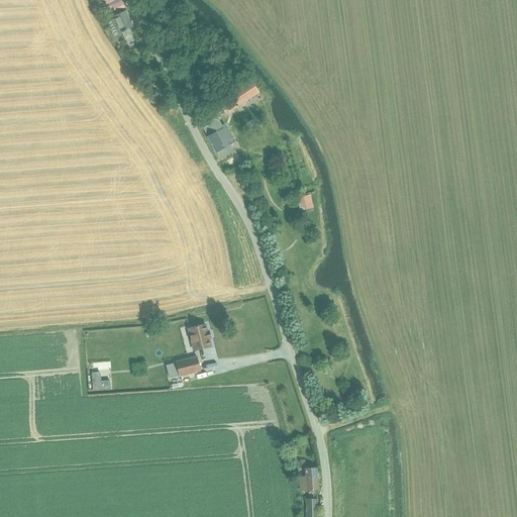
[(120,0),(103,0),(108,9),(112,7),(121,3),(120,0)]
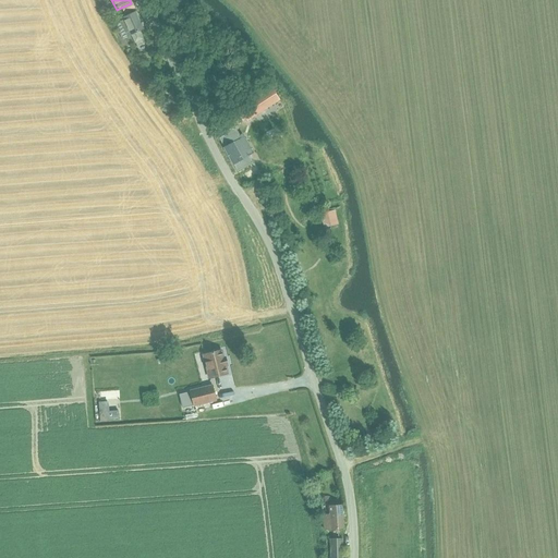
[(134,9),(131,3),(121,8),(124,13),(134,9)]
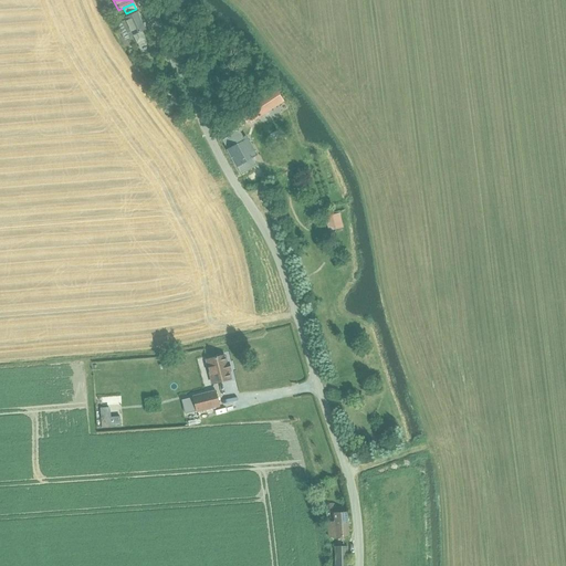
[(126,20),(117,24),(121,31),(119,31),(124,40),(134,35),(136,43),(145,39),(142,32),(146,30),(138,12),(125,18),(126,20)]
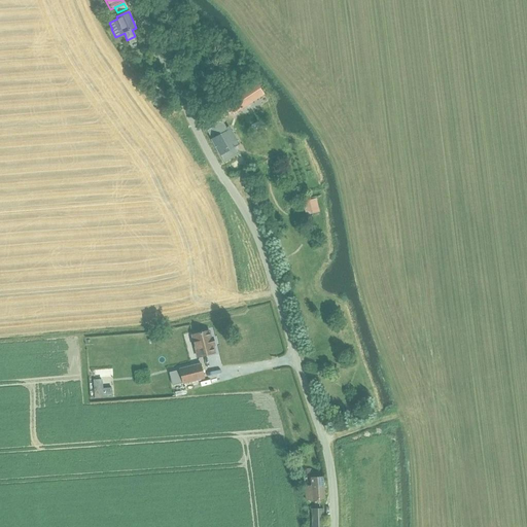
[(258,85),(224,107),(230,114),(230,113),(232,112),(240,107),(252,99),(253,102),(259,98),(265,95),(258,85)]
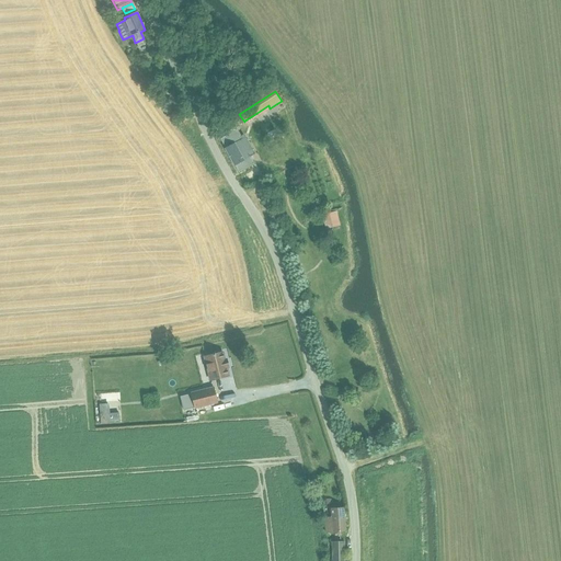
[(181,114),(176,117),(181,124),(185,121),(181,114)]
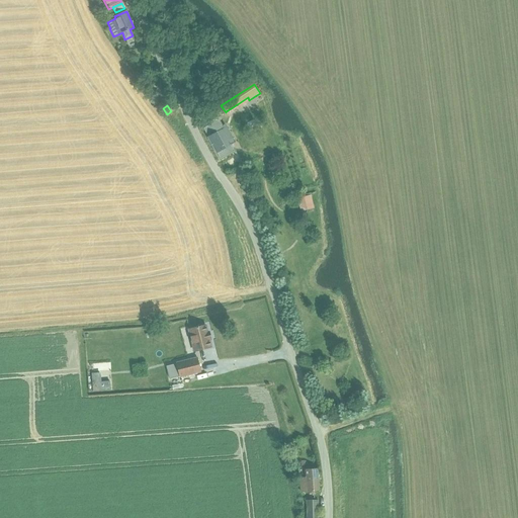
[(206,126),(203,128),(208,137),(207,138),(211,146),(217,154),(217,153),(221,159),(227,156),(235,151),(234,148),(233,148),(232,147),(231,145),(236,143),(236,142),(235,142),(235,143),(227,130),(226,126),(225,127),(224,127),(223,125),(219,117),(218,117),(210,121),(211,124),(206,126)]
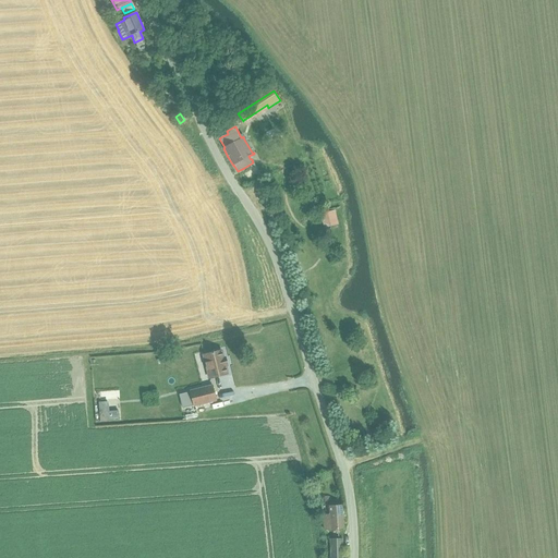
[(335,210),(320,215),(324,228),(338,223),(335,210)]
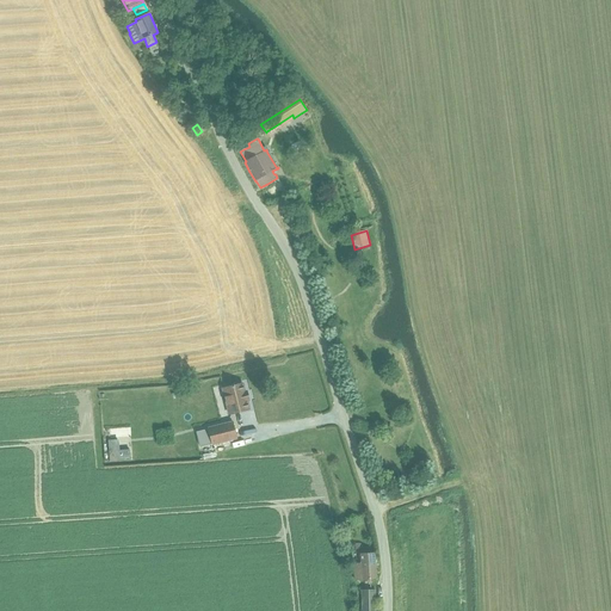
[(245,393),(242,383),(223,388),(230,414),(250,409),(247,401),(250,400),(247,392),(245,393)]
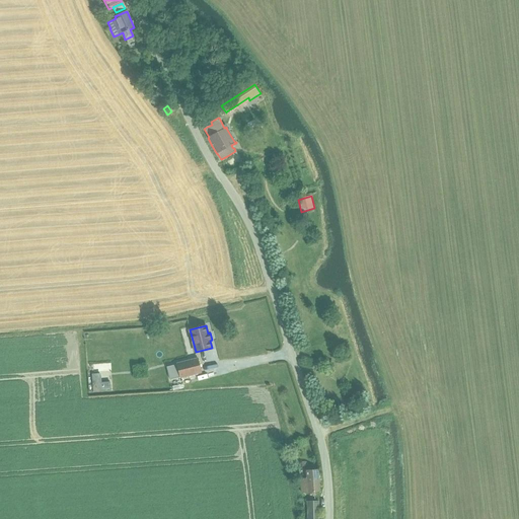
[(177,365),(166,368),(169,379),(180,377),(201,372),(198,359),(176,364),(177,365)]
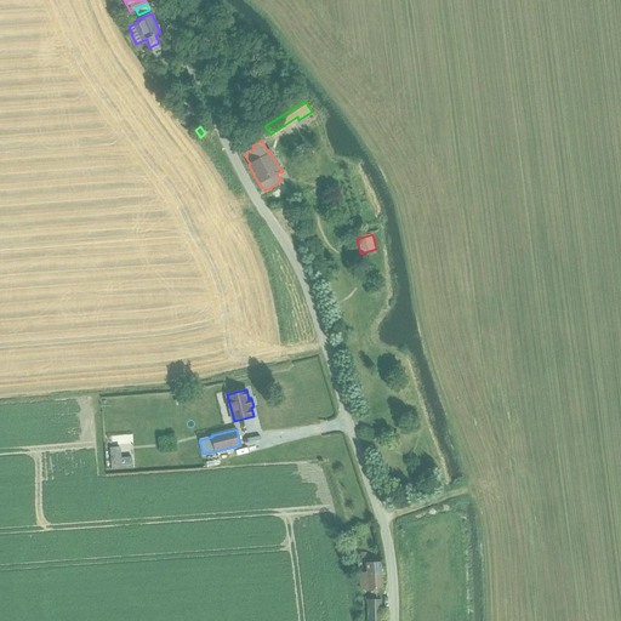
[(120,448),(110,448),(112,469),(134,468),(132,457),(121,459),(120,448)]
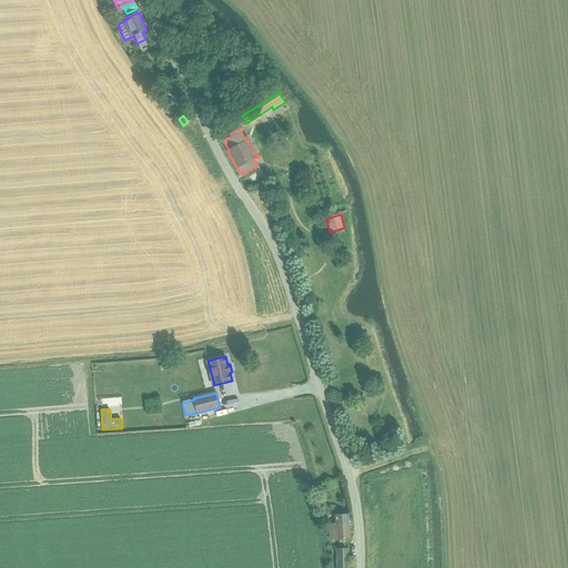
[(351,538),(348,515),(336,515),(336,524),(330,525),(331,539),(351,538)]
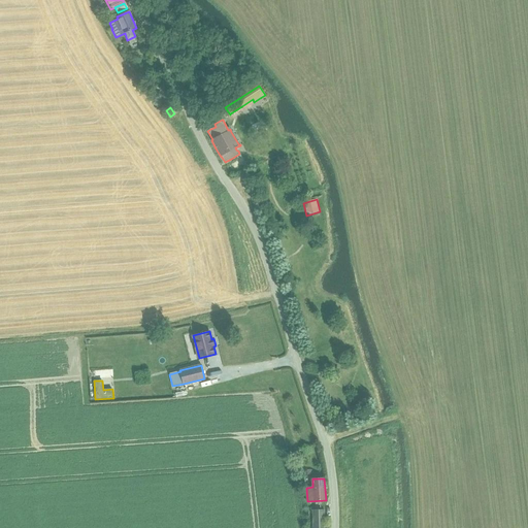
[(314,509),(314,527),(325,527),(325,508),(314,509)]
